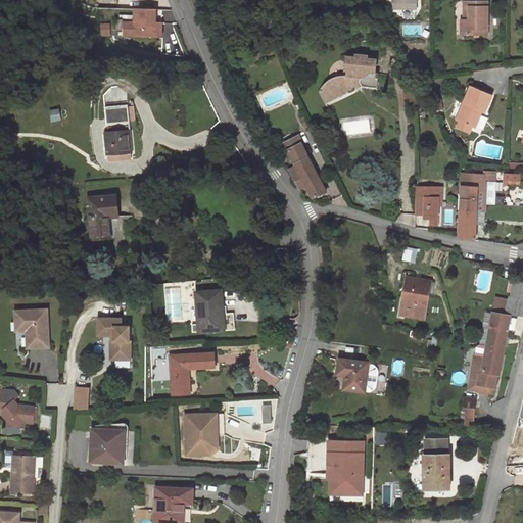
[(392,0),(393,9),(416,8),(416,0),(392,0)]
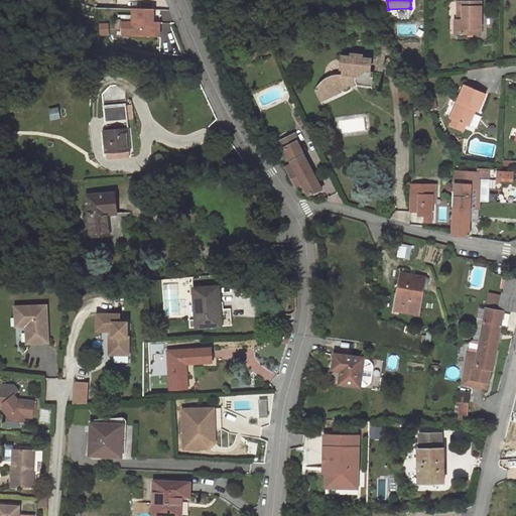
[(456,19),(455,32),(481,33),(481,1),(461,1),(461,19),(459,19),(456,19)]
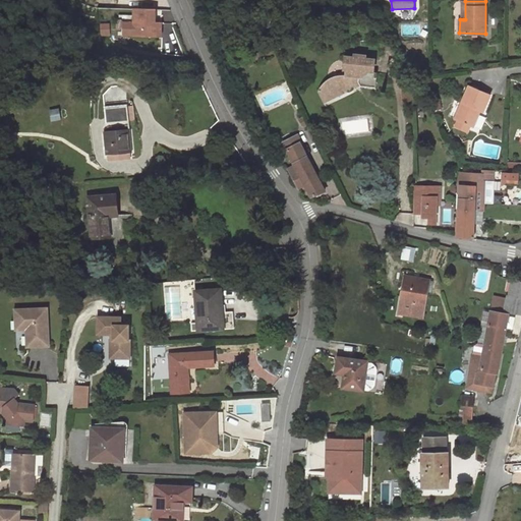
[(153,21),(154,9),(132,8),(130,38),(152,39),(153,21)]
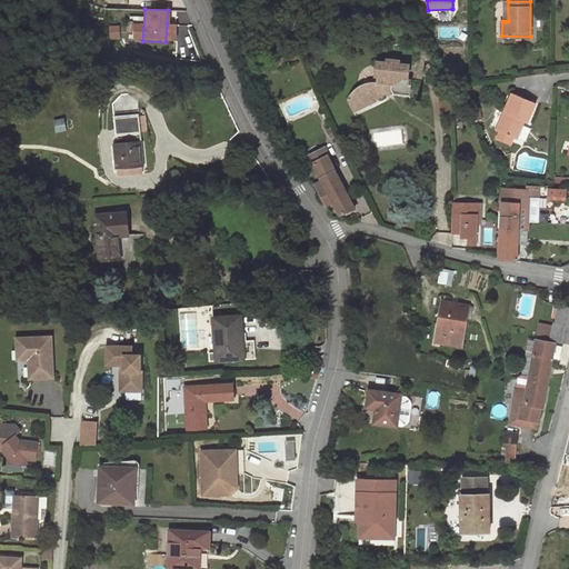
[(349,98),(353,108),(375,98),(378,100),(379,101),(381,101),(382,101),(385,100),(387,98),(389,92),(388,90),(393,90),(395,92),(396,95),(406,96),(407,90),(411,90),(412,80),(408,79),(409,66),(401,63),(401,60),(388,59),(388,62),(378,61),(376,75),(379,76),(378,80),(367,82),(360,86),(351,92),(349,98)]
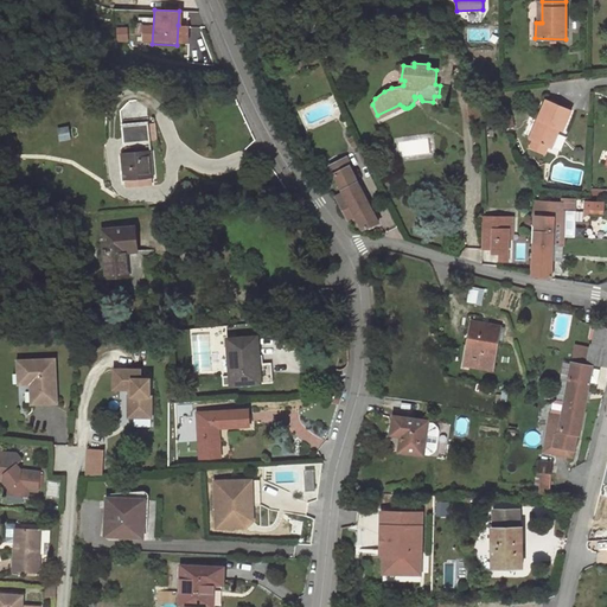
[(161,98),(165,87),(166,84),(159,82),(155,96),(161,98)]
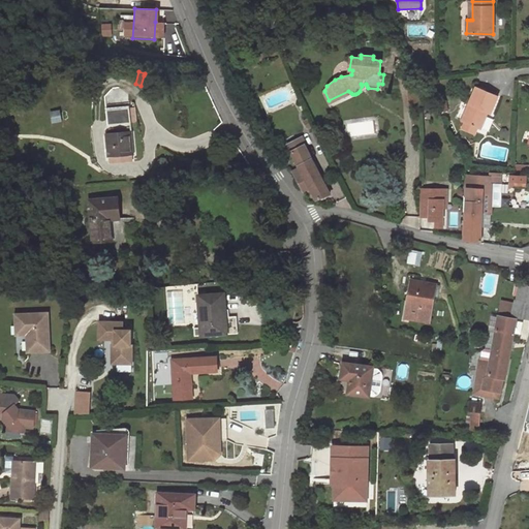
[(148,91),(152,78),(144,75),(141,86),(139,89),(148,91)]
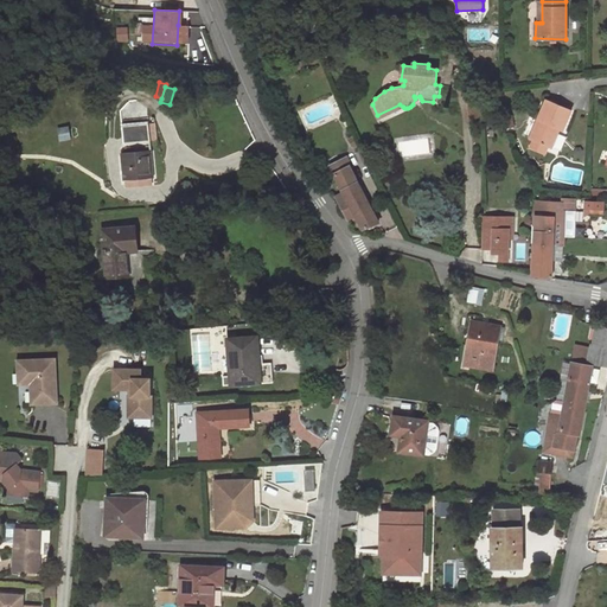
[(530,139),(534,140),(548,147),(550,148),(560,129),(562,131),(570,110),(547,101),(530,139)]
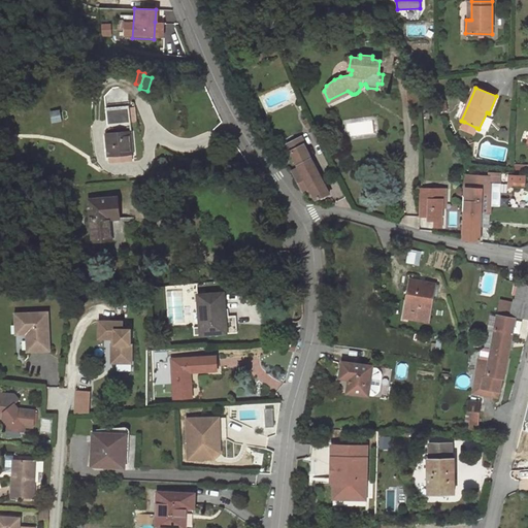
[(328,100),(329,103),(351,93),(348,91),(328,100)]
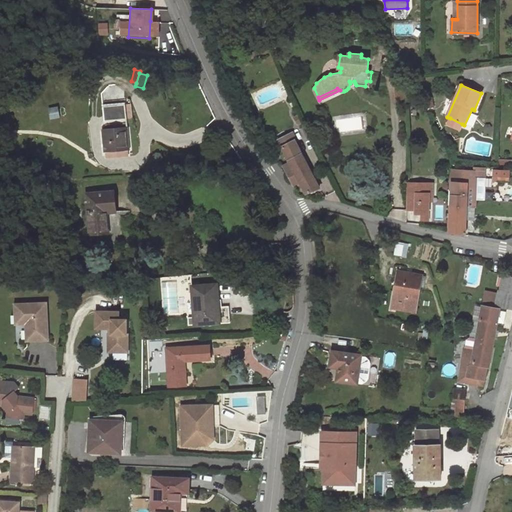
[(127,119),(126,104),(103,105),(104,121),(127,119)]
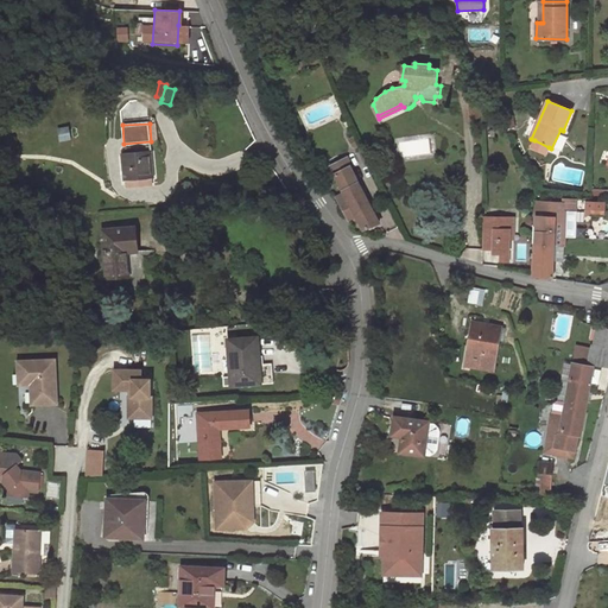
[(348,139),(352,147),(359,144),(355,135),(348,139)]
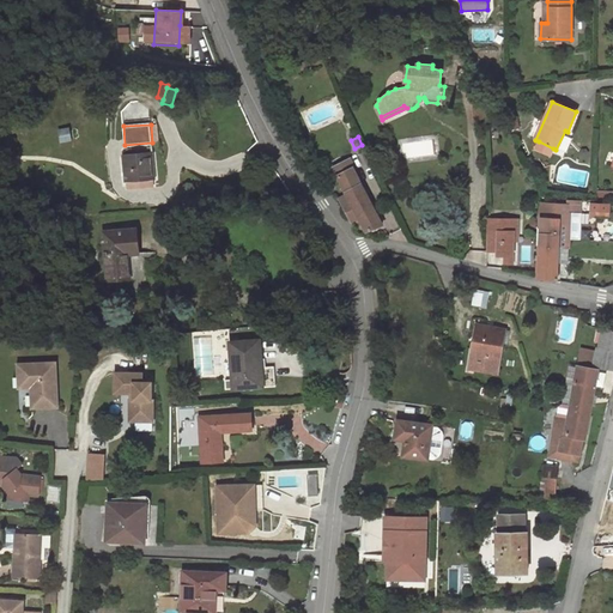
[(539,141),(536,149),(550,155),(553,149),(539,141)]
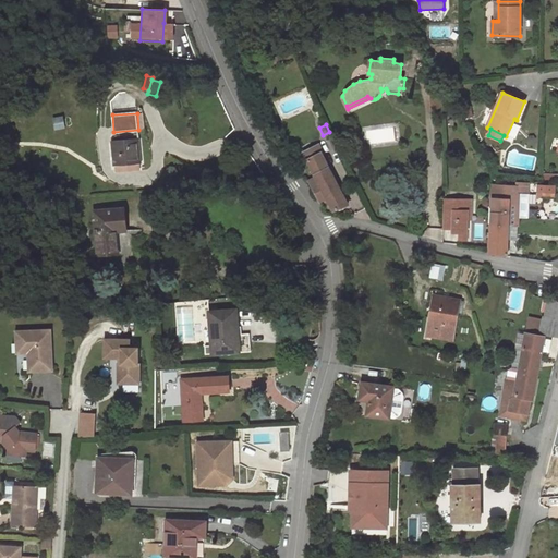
[(116,165),(140,164),(141,162),(138,137),(111,141),(113,166),(116,165)]
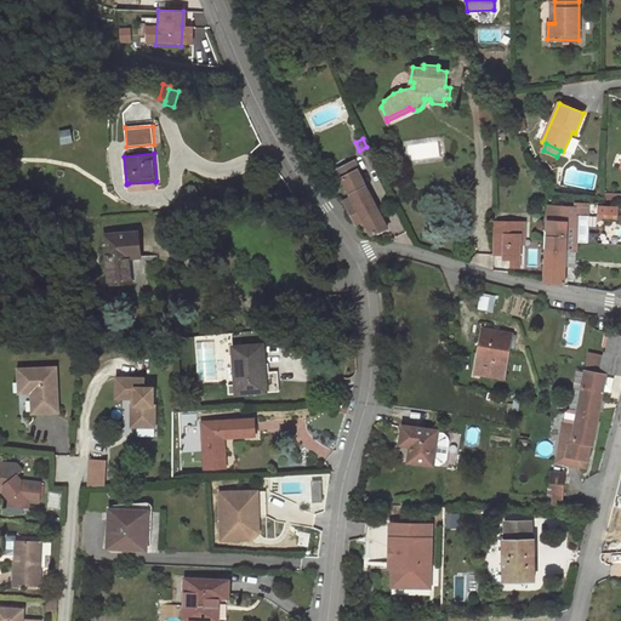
[(365,155),(371,166),(375,165),(369,153),(365,155)]
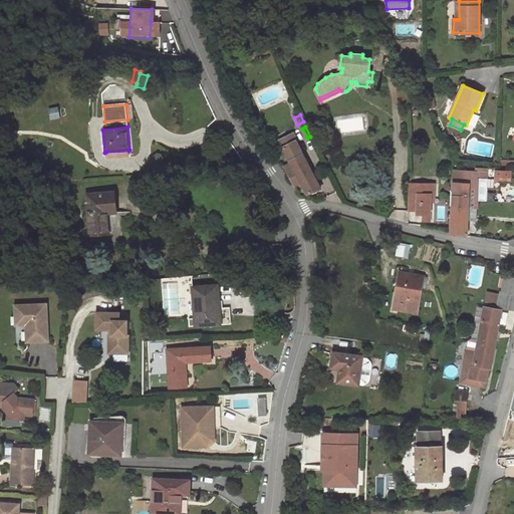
[(278,141),(282,147),(294,141),(290,134),(278,141)]
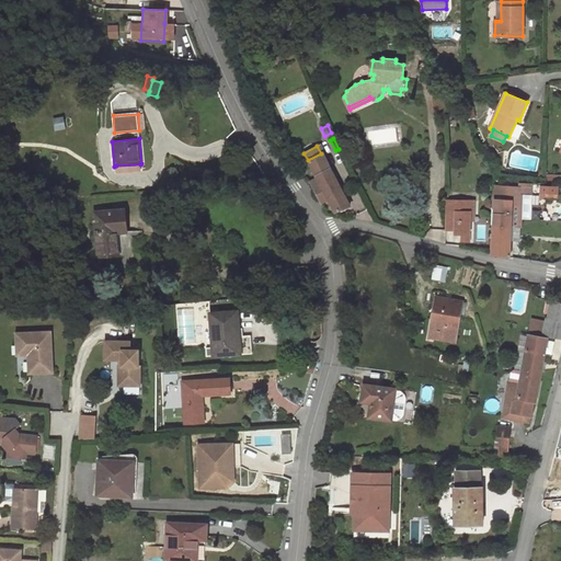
[(321,153),(308,160),(317,178),(328,198),(330,202),(328,203),(331,210),(334,209),(334,210),(350,205),(321,153)]
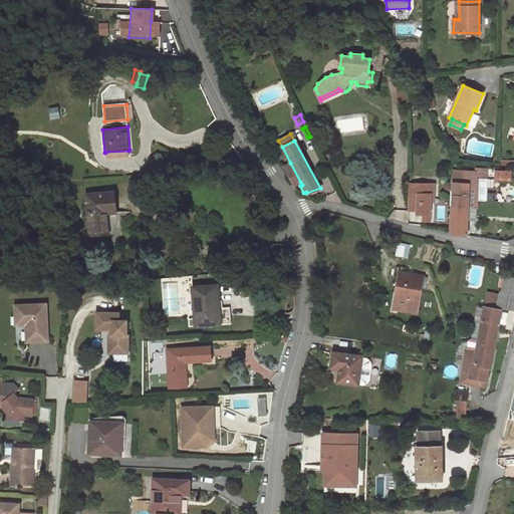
[(293,186),(300,182),(290,163),(284,167),(293,186)]
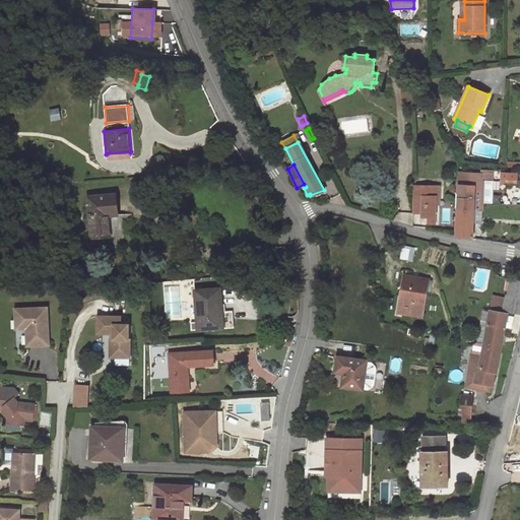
[(479,175),(460,173),(457,208),(473,209),(481,210),(481,203),(482,182),(478,181),(479,175)]
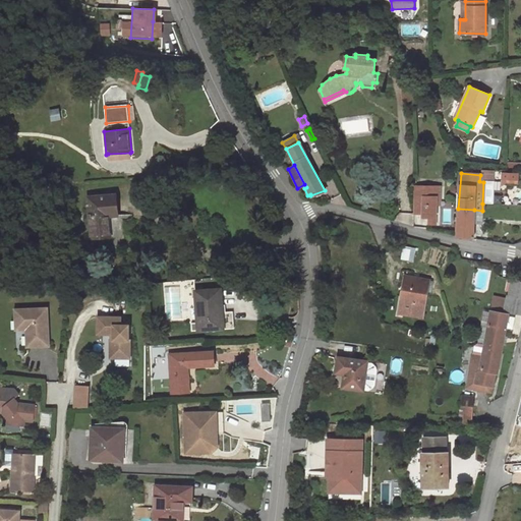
[(440,187),(413,186),(412,213),(422,214),(422,217),(428,217),(428,225),(436,225),(437,197),(440,197),(440,187)]
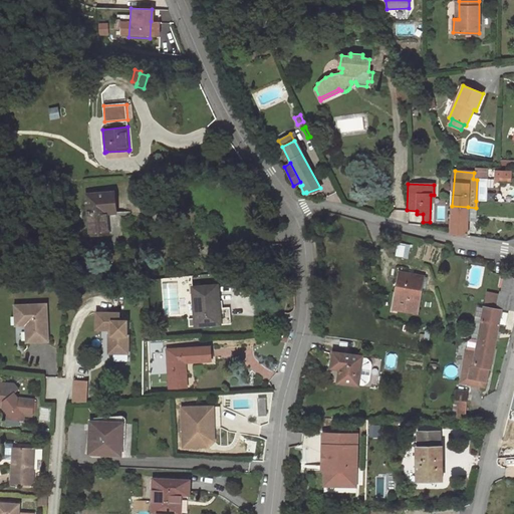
[(88,213),(89,234),(108,232),(107,213),(115,212),(113,192),(86,194),(87,204),(86,204),(87,213),(88,213)]
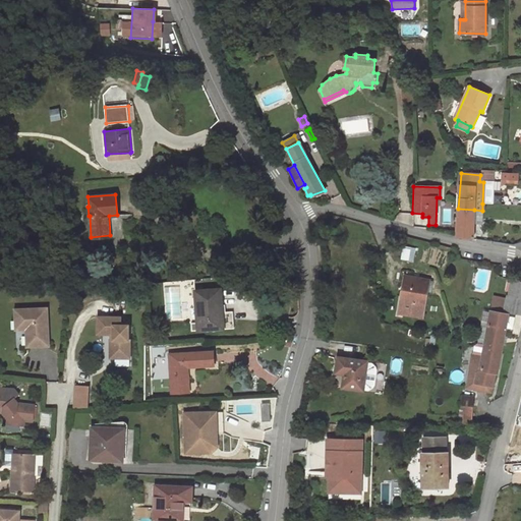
[(455,224),(454,234),(456,234),(456,236),(472,237),(473,223),(474,210),(458,209),(457,224),(455,224)]
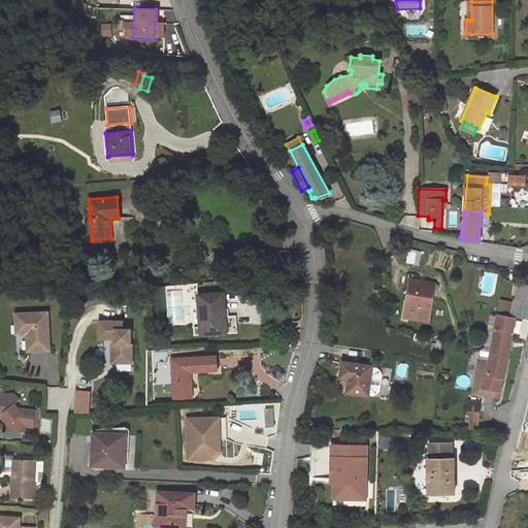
[(489,213),(481,212),(480,226),(489,227),(489,213)]
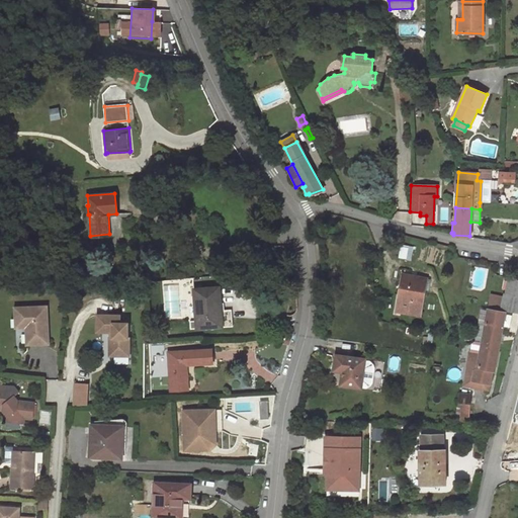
[(396,311),(420,316),(425,279),(402,274),(396,311)]
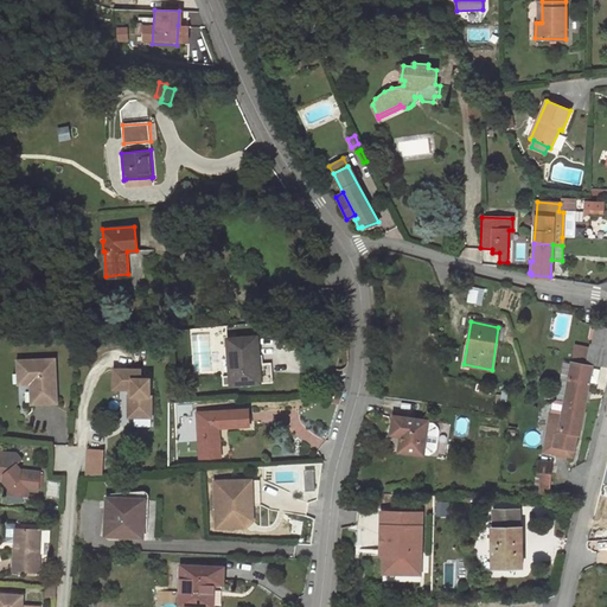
[(606,326),(598,325),(595,342),(594,345),(606,346),(606,326)]
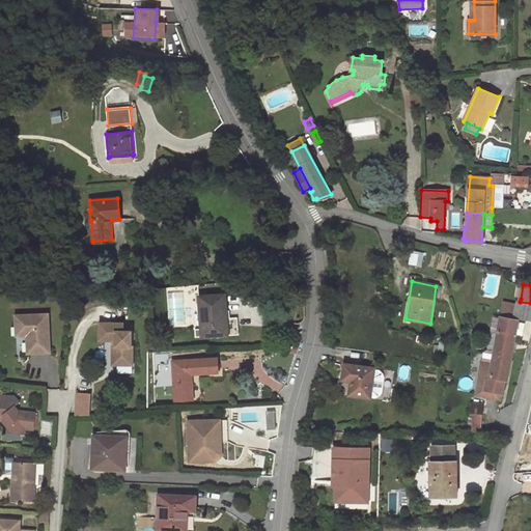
[(200,328),(201,336),(225,334),(224,311),(226,311),(226,309),(225,294),(199,296),(200,328)]
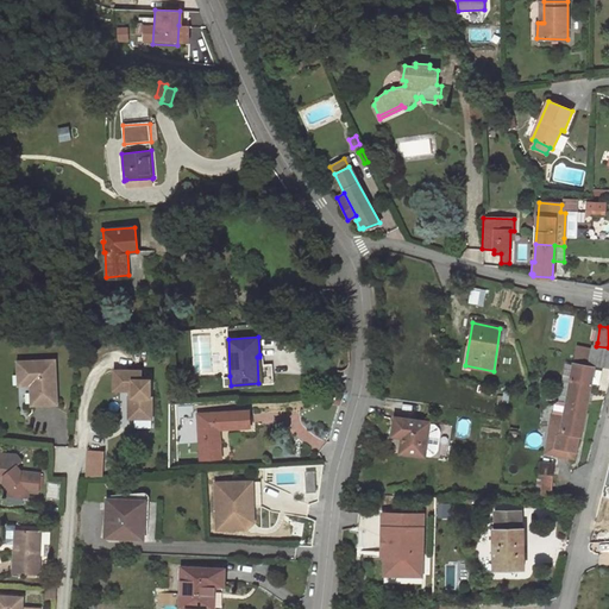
[(608,368),(608,347),(596,346),(594,365),(608,368)]
